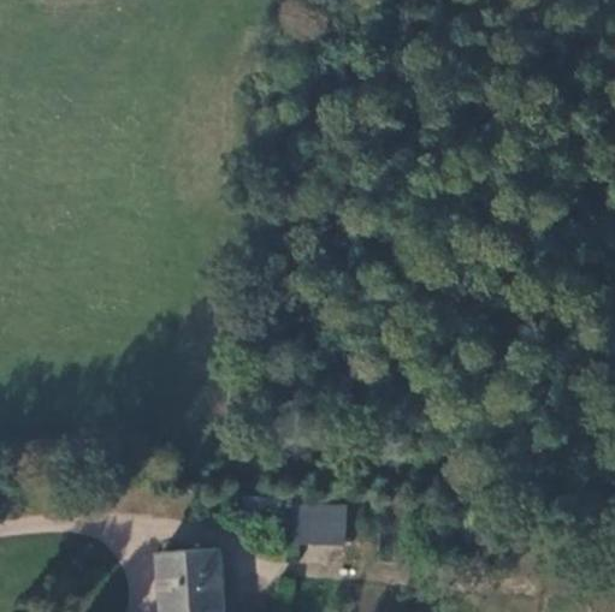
[(314,507),(294,507),(293,542),(313,544),(314,507)]
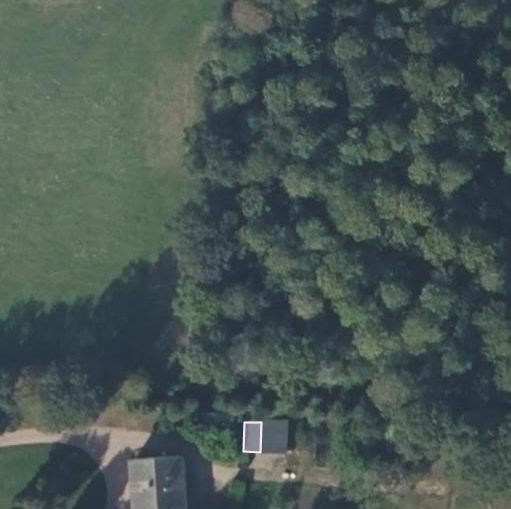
[(261,422),(260,452),(287,452),(288,423),(261,422)]
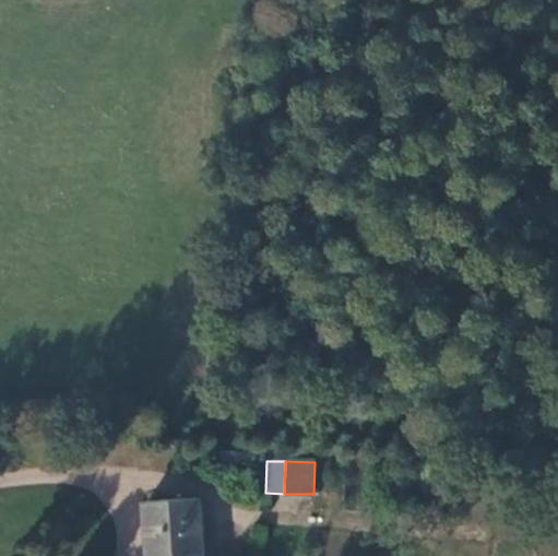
[(204,555),(201,498),(150,499),(150,540),(144,541),(143,555),(204,555)]
